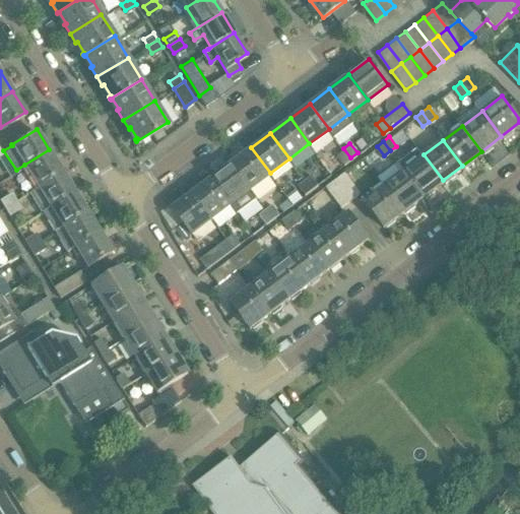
[(251,147),(232,163),(251,188),(270,173),(251,147)]
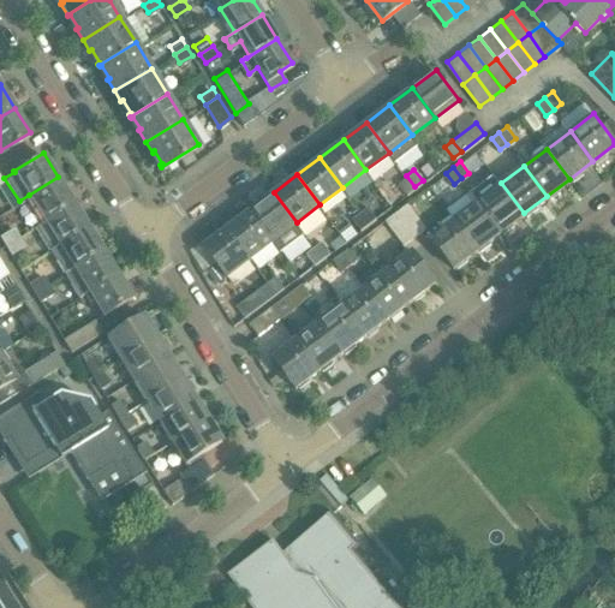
[(415,186),(406,176),(399,182),(407,192),(415,186)]
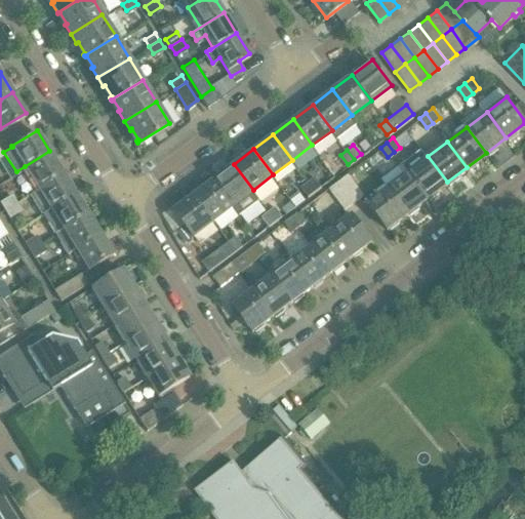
[(25,166),(37,187),(62,171),(49,151),(25,166)]
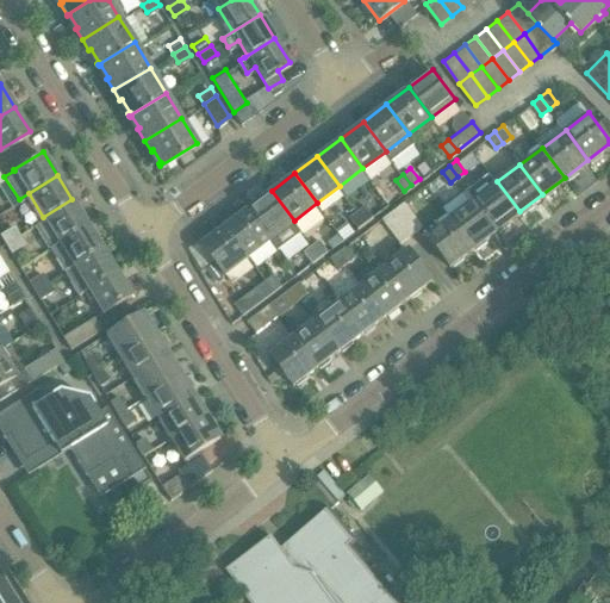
[(497,181),(474,199),(497,229),(520,211),(497,181)]
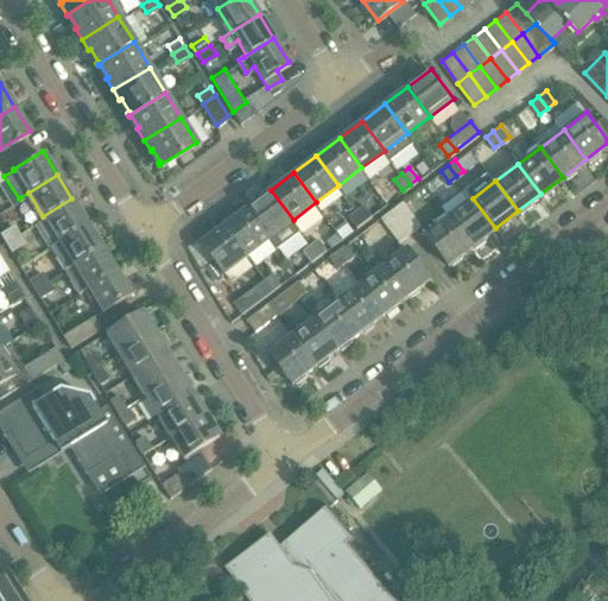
[(271,190),(248,207),(270,236),(293,220),(271,190)]
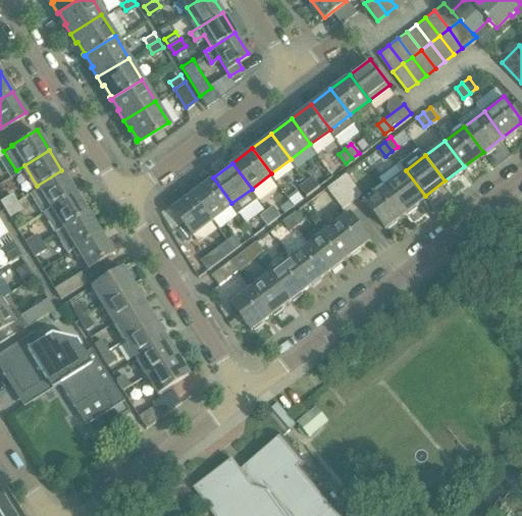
[(42,210),(49,206),(73,190),(61,170),(37,186),(30,190),(42,210)]
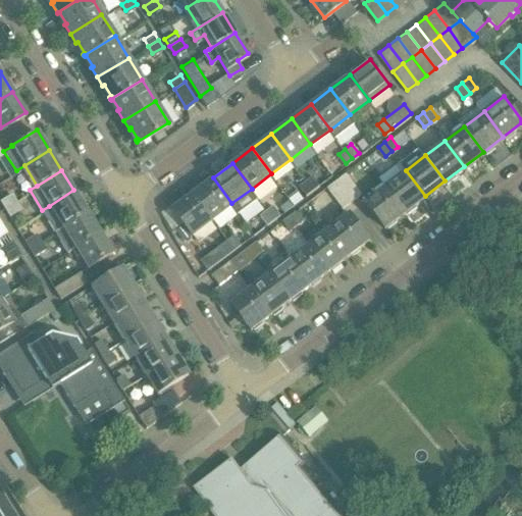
[(347,170),(336,177),(353,199),(362,191),(347,170)]
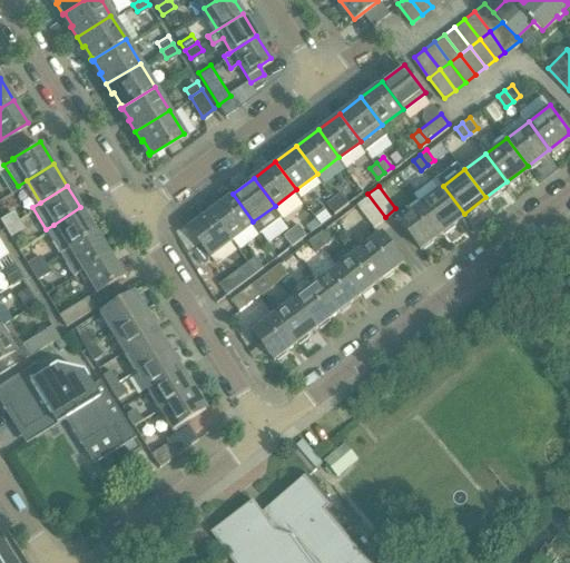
[(443,186),(422,201),(443,229),(464,214),(443,186)]
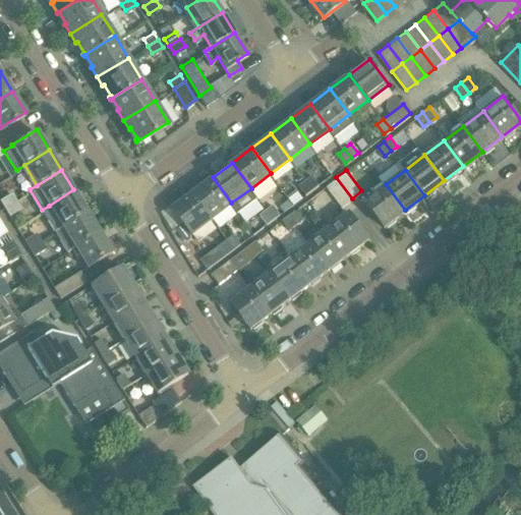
[(310,173),(304,178),(311,187),(317,183),(310,173)]
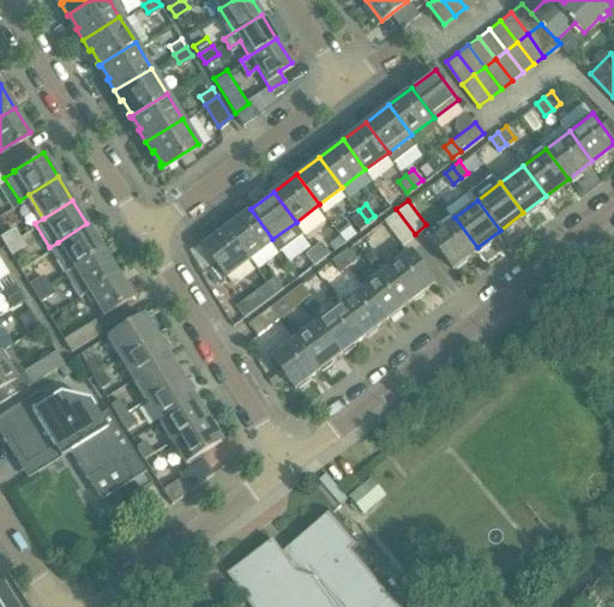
[(251,209),(227,227),(250,257),(272,239),(251,209)]
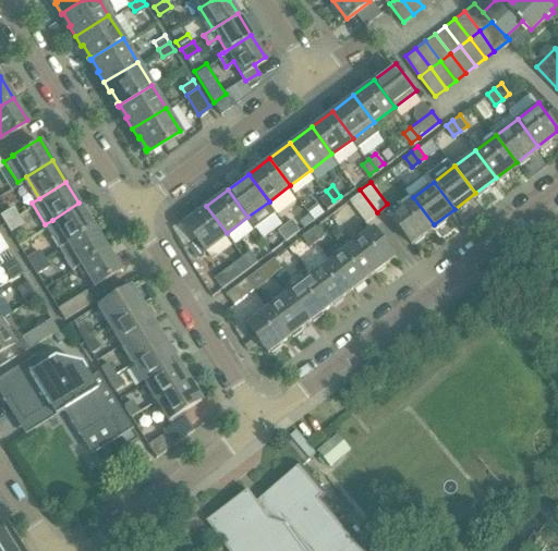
[(377,212),(360,190),(350,197),(366,220),(377,212)]
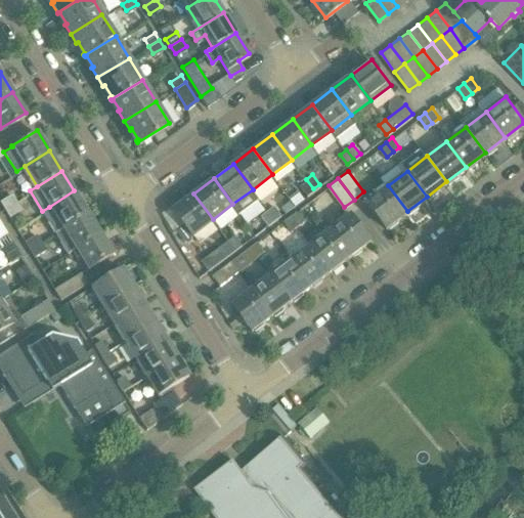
[(313,188),(306,179),(300,184),(307,193),(313,188)]
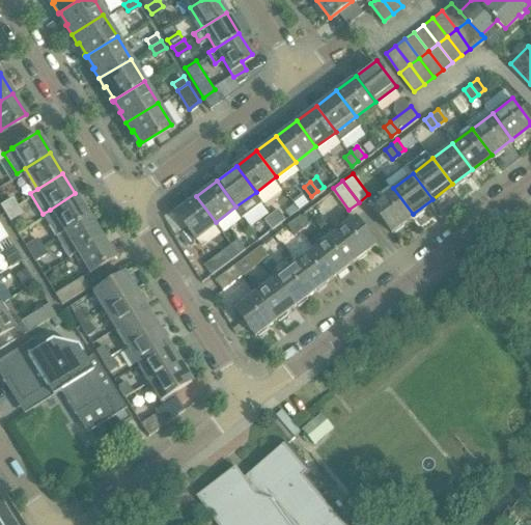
[(413,214),(393,188),(372,203),(392,229),(413,214)]
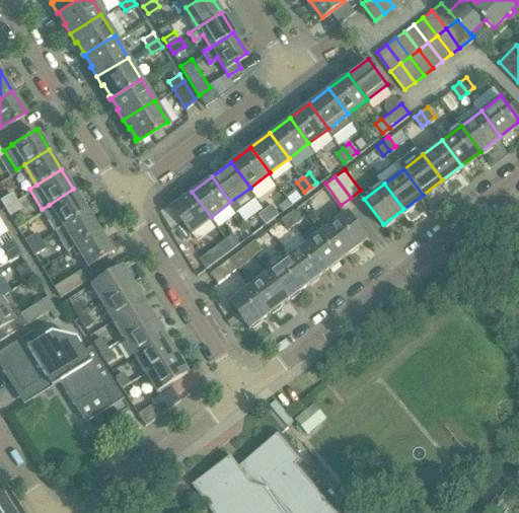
[(49,205),(61,224),(85,209),(73,189),(49,205)]
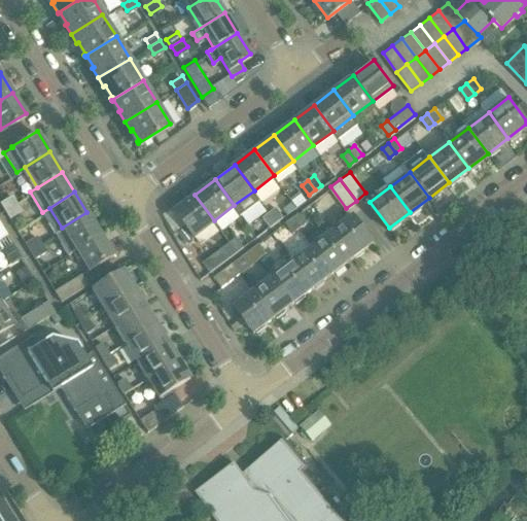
[(0,199),(0,201),(4,208),(15,201),(10,194),(0,199)]
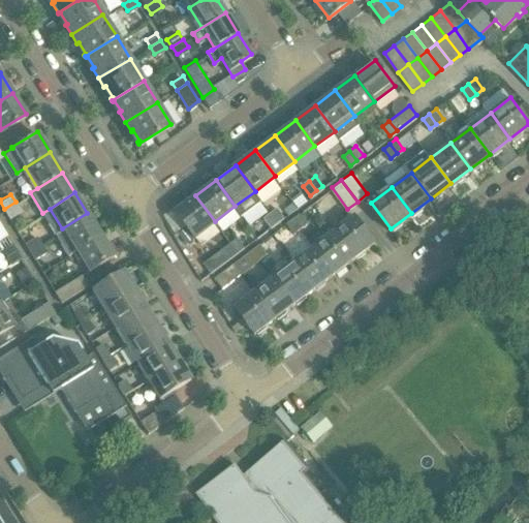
[(215,221),(195,195),(176,211),(195,237),(215,221)]
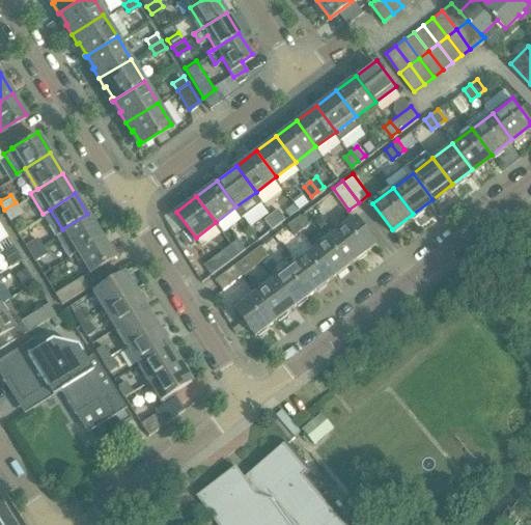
[(16,202),(4,210),(8,217),(20,210),(16,202)]
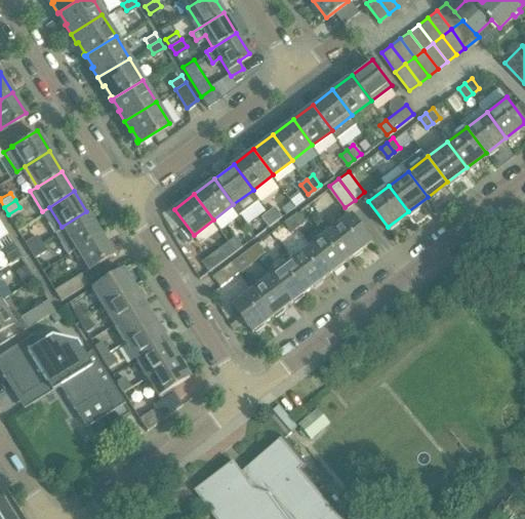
[(274,204),(268,209),(275,218),(281,213),(274,204)]
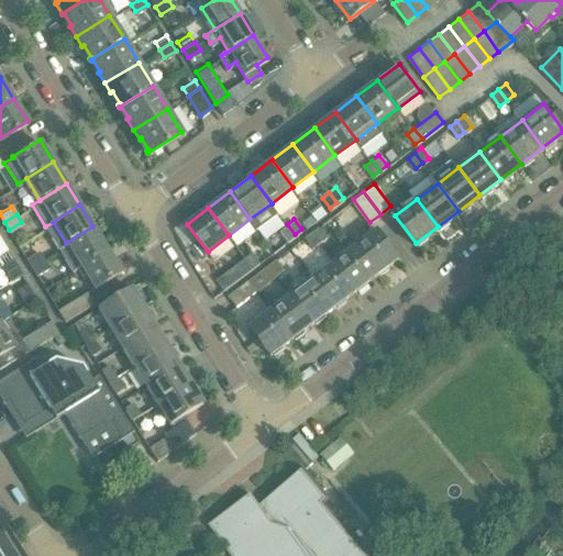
[(367,236),(355,245),(376,273),(398,256),(373,222),(362,231),(367,236)]
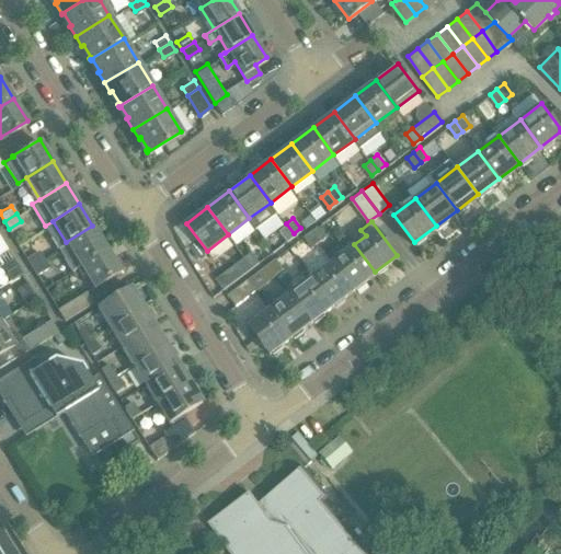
[(294,233),(286,223),(278,229),(286,239),(294,233)]
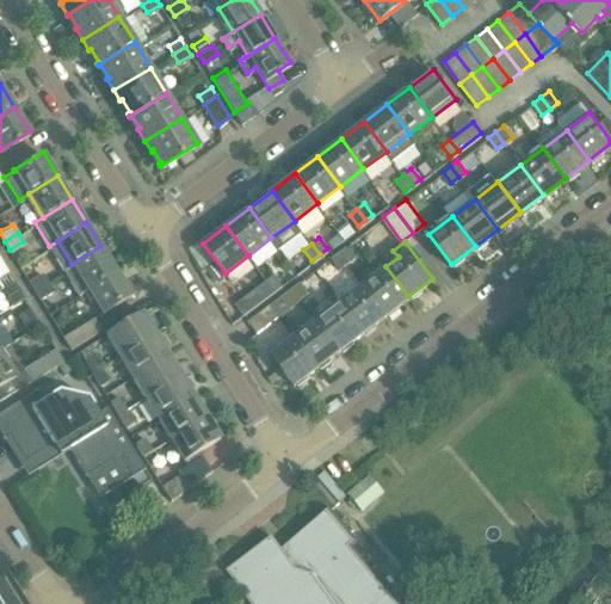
[(345,245),(338,250),(346,262),(355,256),(345,245)]
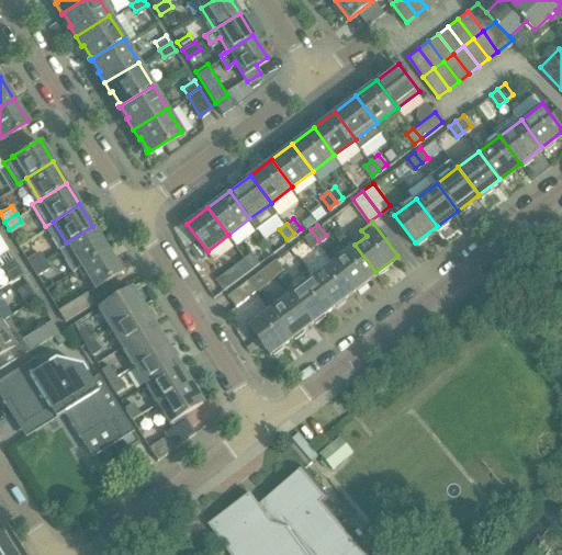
[(71,269),(79,264),(107,248),(92,226),(66,242),(58,247),(71,269)]
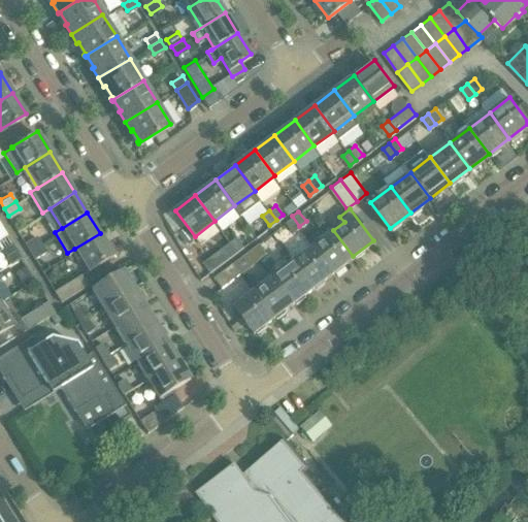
[(299,226),(292,216),(286,221),(293,231),(299,226)]
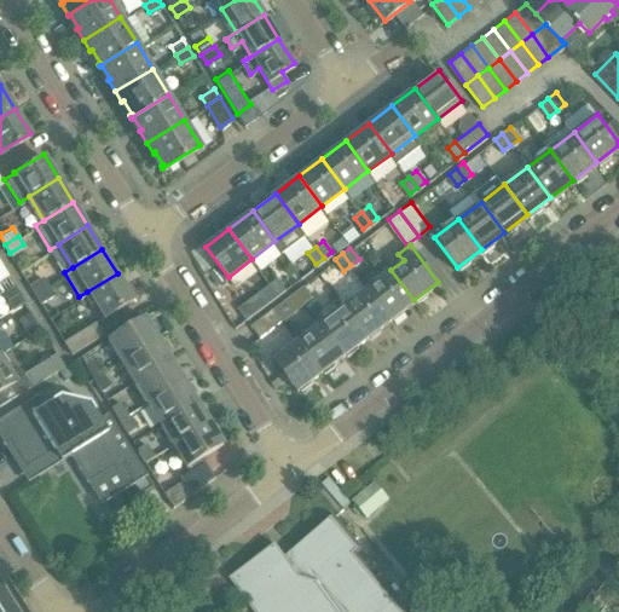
[(218,264),(210,270),(219,281),(226,275),(218,264)]
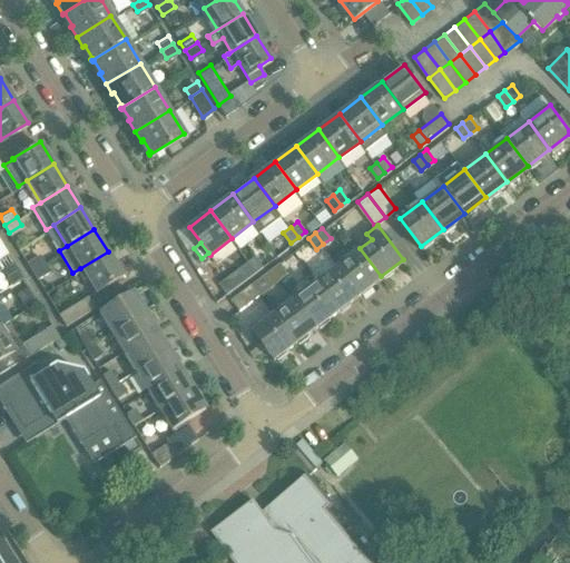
[(360,248),(338,265),(360,292),(381,276),(360,248)]
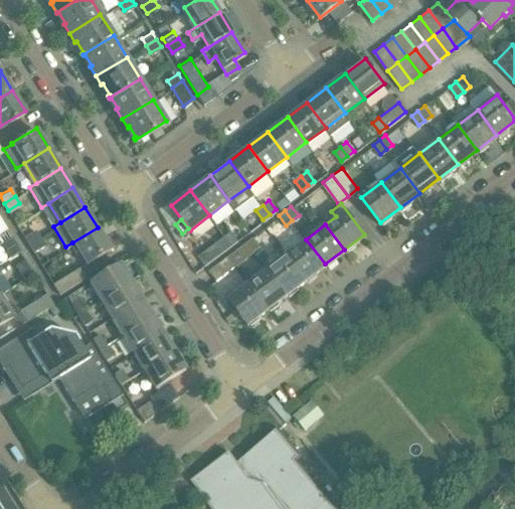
[(98,227),(72,242),(86,263),(110,247),(98,227)]
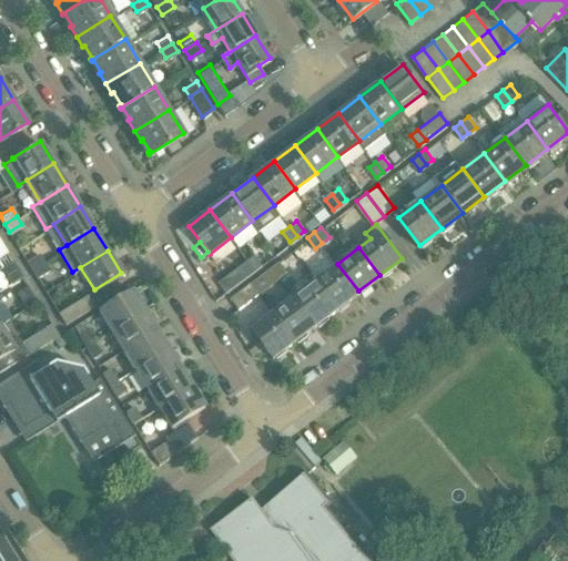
[(27,258),(31,267),(43,261),(38,252),(27,258)]
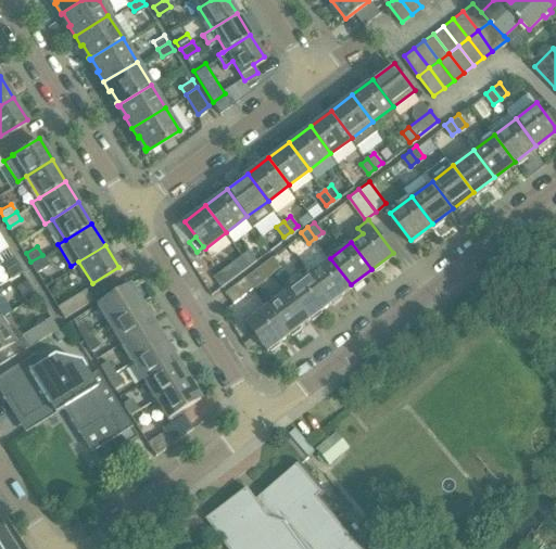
[(249,247),(241,253),(250,264),(256,258),(249,247)]
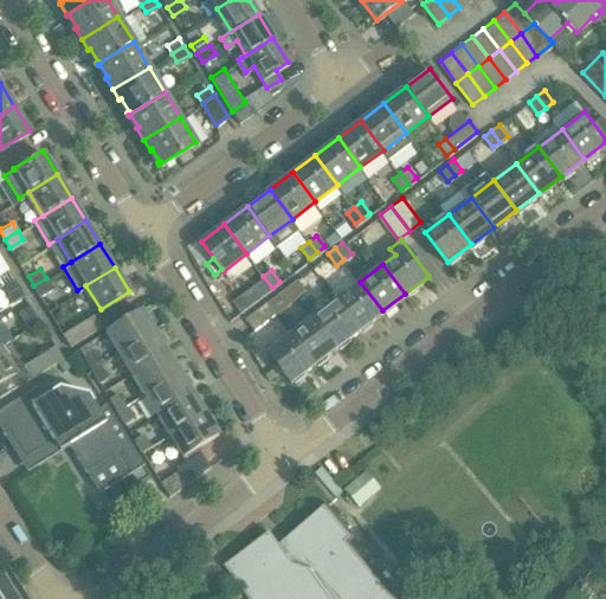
[(272,288),(263,276),(232,300),(242,310),(272,288)]
